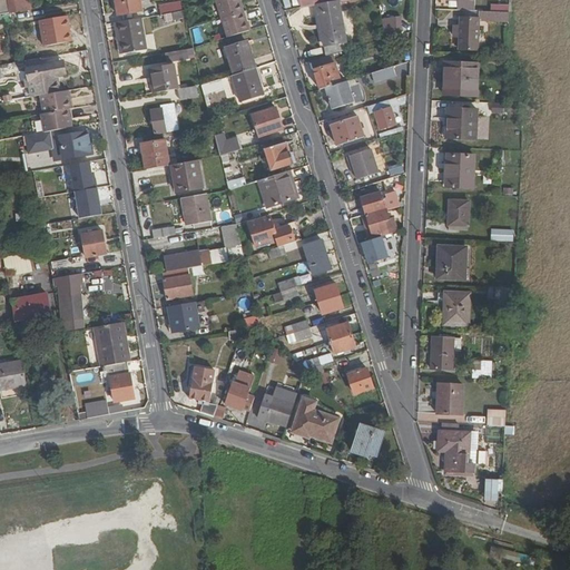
[(0,0),(0,12),(32,8),(30,0),(0,0)]
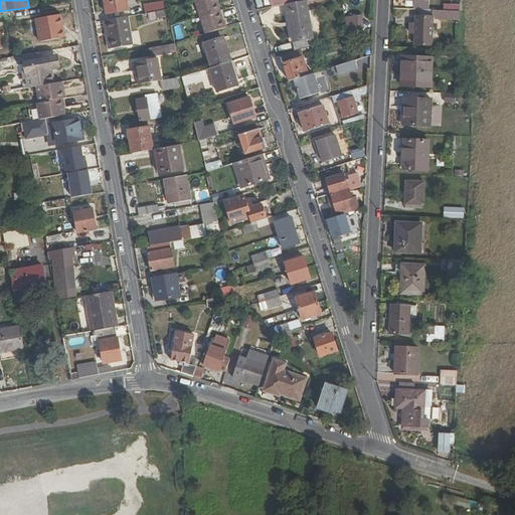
[(127,0),(105,0),(107,14),(129,10),(127,0)]
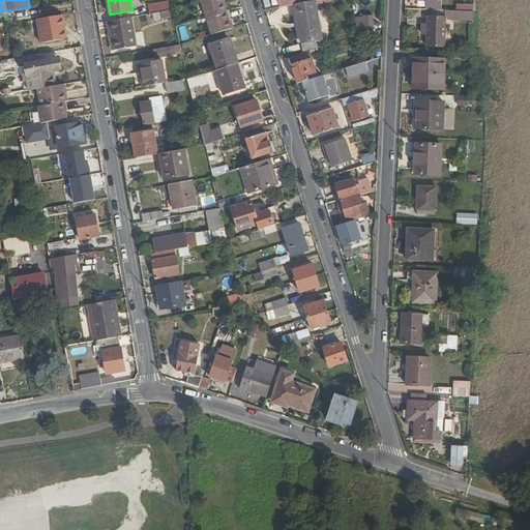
[(203,0),(213,34),(236,27),(234,18),(233,18),(230,19),(228,9),(225,0),(203,0)]
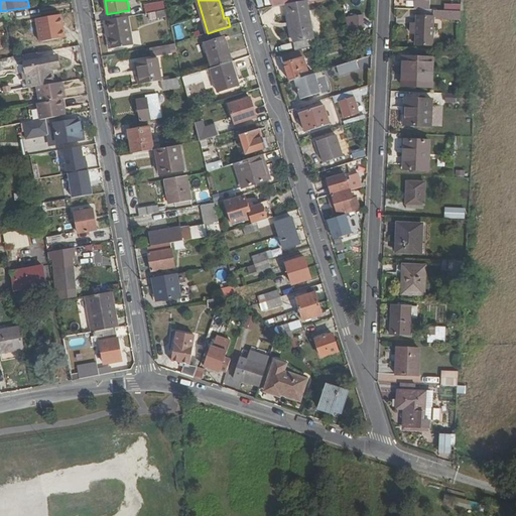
[(414,0),(414,10),(429,11),(429,1),(424,1),(423,0),(414,0)]
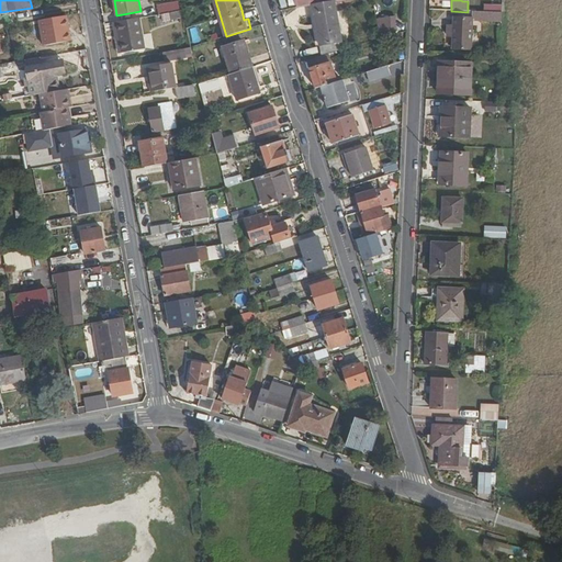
[(335,3),(312,7),(318,46),(340,43),(335,3)]
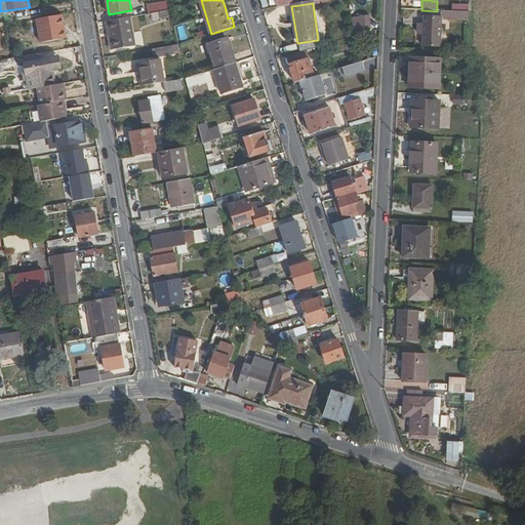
[(171,9),(159,11),(160,17),(172,15),(171,9)]
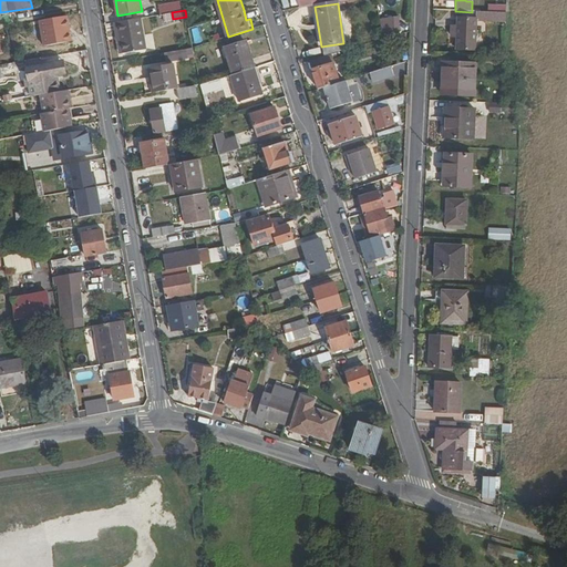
[(476,22),(505,23),(506,13),(490,12),(475,12),(475,20),(457,19),(456,27),(452,27),(451,37),(456,38),(455,50),(474,51),(476,22)]
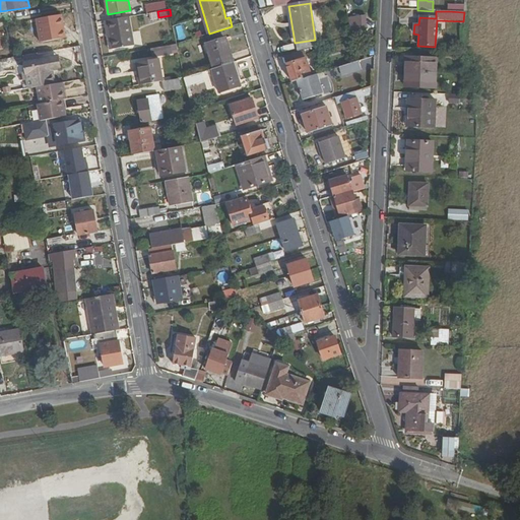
[(134,45),(130,15),(109,19),(113,49),(134,45)]
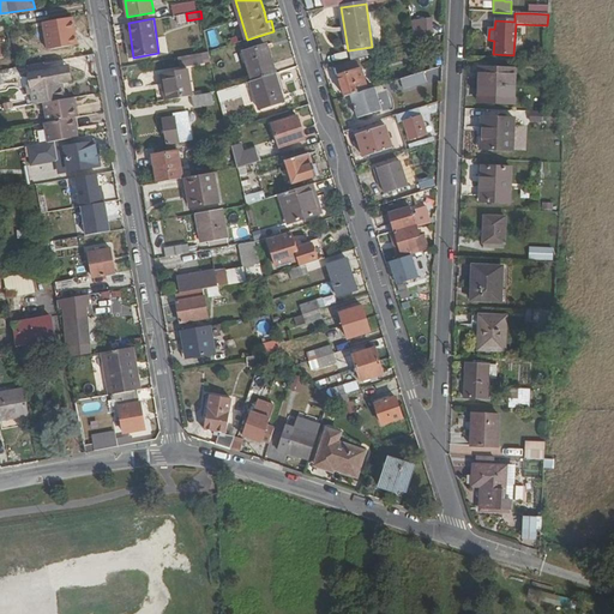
[(413,34),(432,32),(432,19),(413,19),(413,34)]
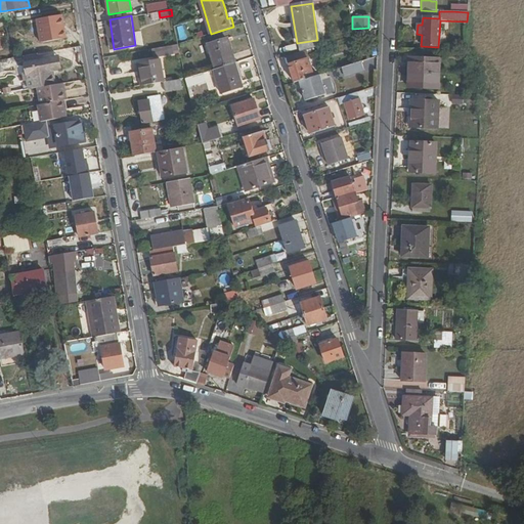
[(111,49),(114,49),(110,19),(105,19),(111,49)]
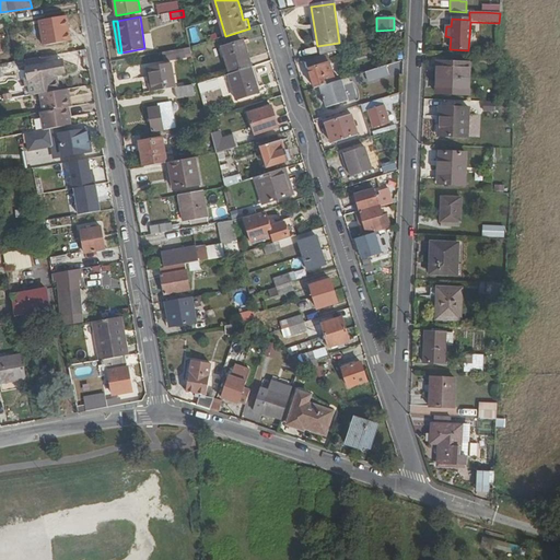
[(42,31),(32,33),(35,50),(45,48),(42,31)]
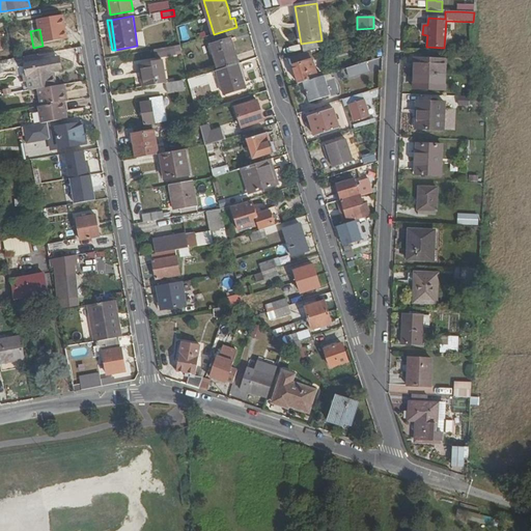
[(234,64),(218,70),(226,94),(246,87),(239,62),(253,58),(246,38),(228,45),(234,64)]
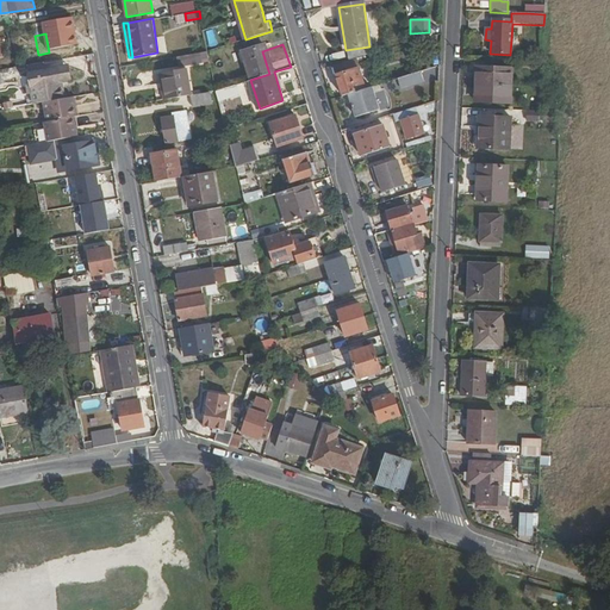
[(203,53),(190,54),(192,64),(204,63),(203,53)]
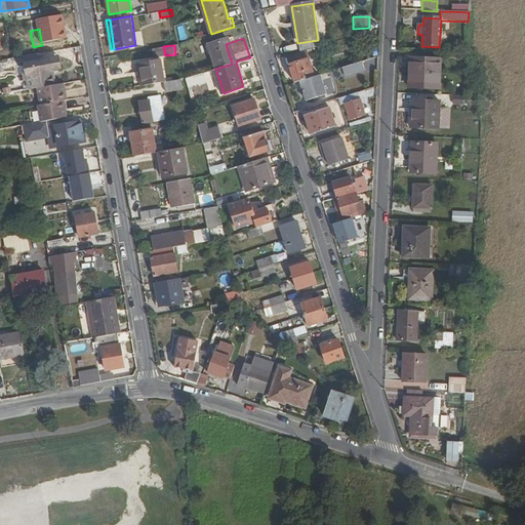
[(24,54),(26,62),(40,59),(38,52),(24,54)]
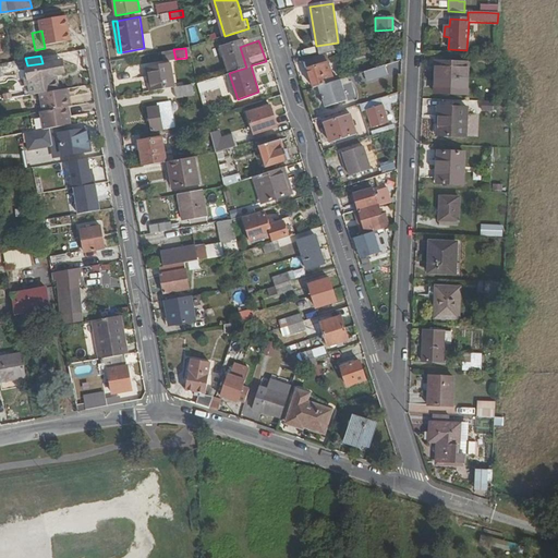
[(48,109),(51,128),(79,122),(74,105),(77,104),(74,86),(59,88),(56,74),(61,73),(59,60),(27,65),(28,76),(25,77),(26,84),(29,84),(32,94),(49,91),(51,108),(48,109)]
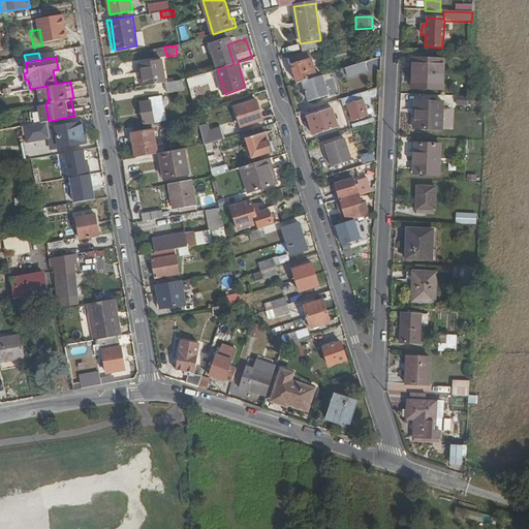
[(444,59),(414,58),(412,88),(443,90),(444,59)]
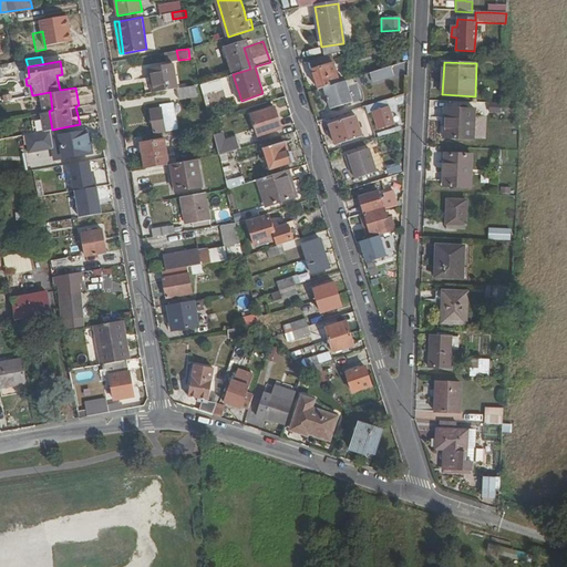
[(155,68),(160,92),(178,89),(181,99),(198,95),(196,85),(181,88),(176,63),(155,68)]
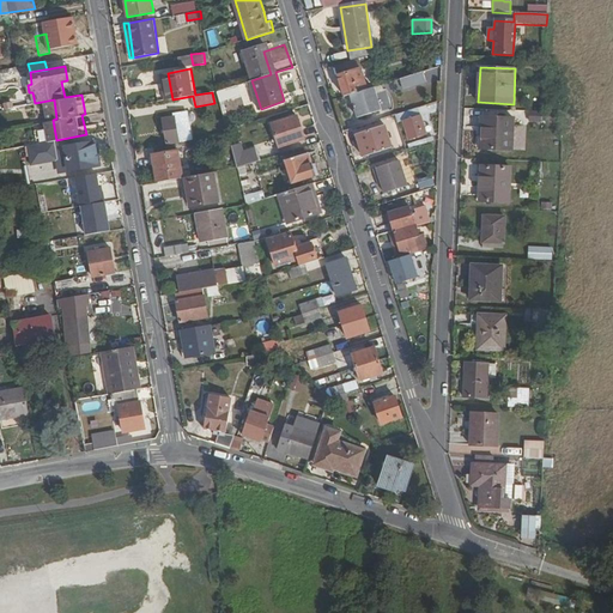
[(338,77),(344,97),(349,95),(356,117),(378,111),(372,87),(368,89),(362,68),(338,77)]
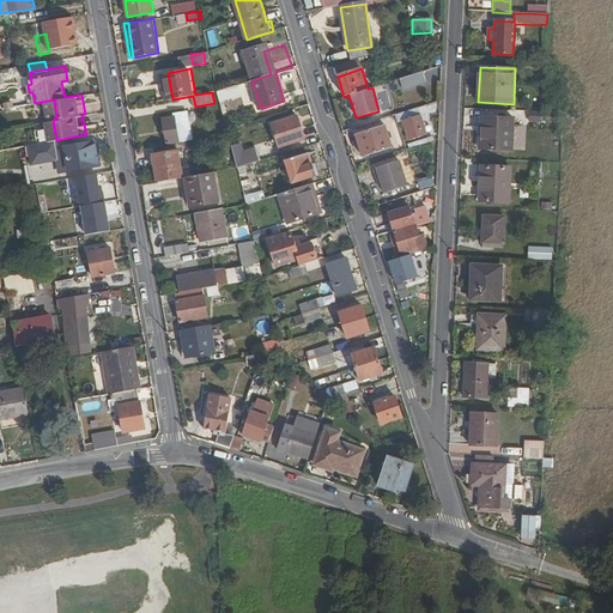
[(426,80),(439,82),(439,70),(426,68),(426,80)]
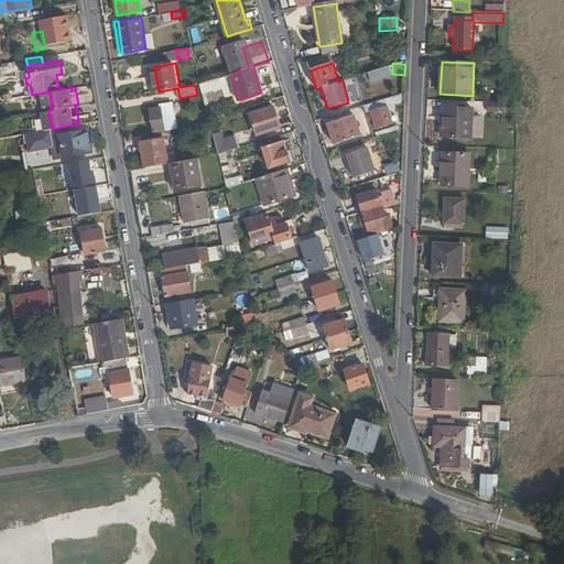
[(369,84),(391,75),(387,65),(366,73),(369,84)]
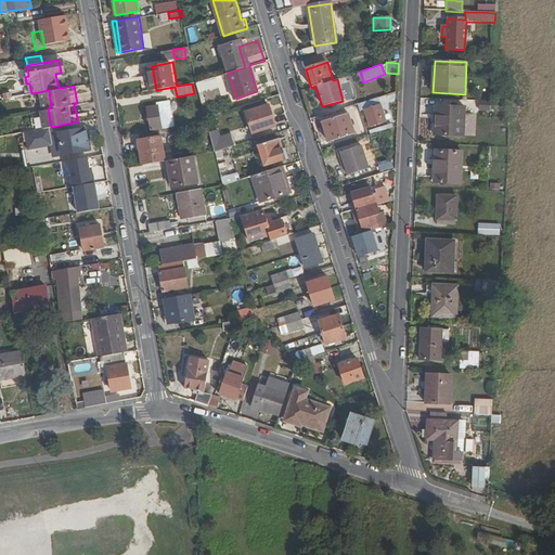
[(146,66),(131,67),(132,77),(147,76),(146,66)]
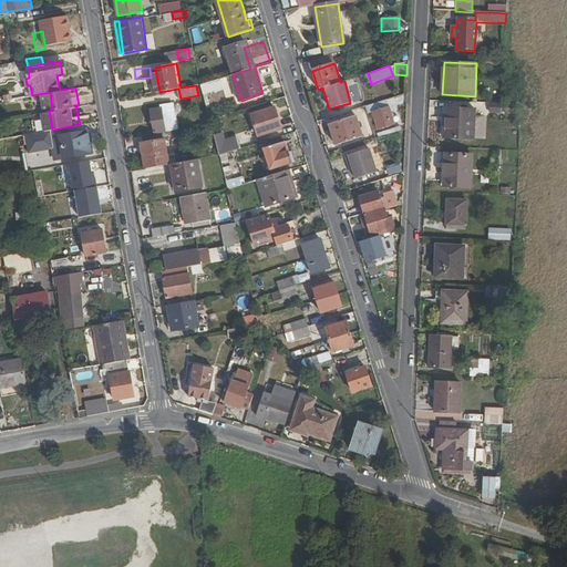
[(224,92),(225,98),(233,96),(229,79),(205,84),(207,96),(224,92)]
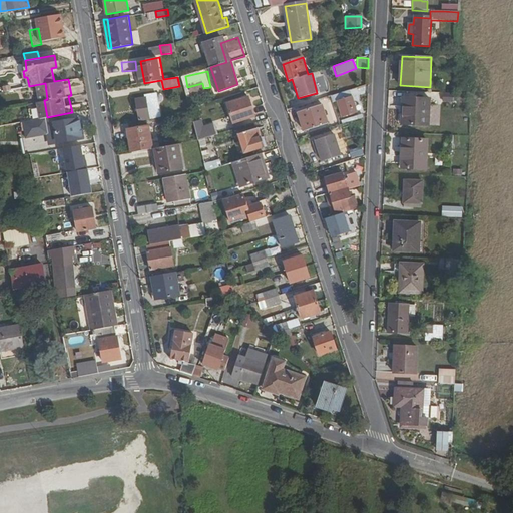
[(334,95),(337,105),(351,100),(348,90),(334,95)]
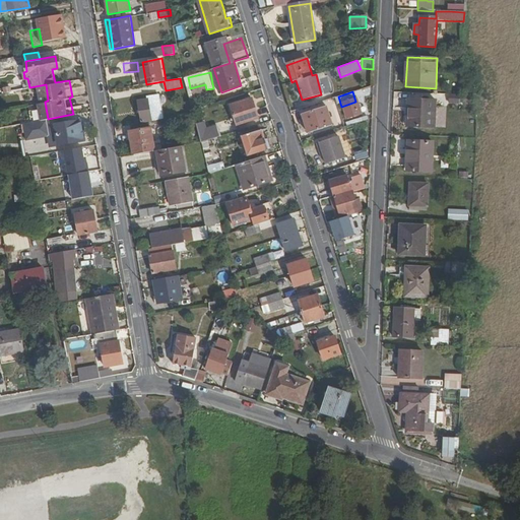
[(448,103),(459,103),(460,95),(449,94),(448,103)]
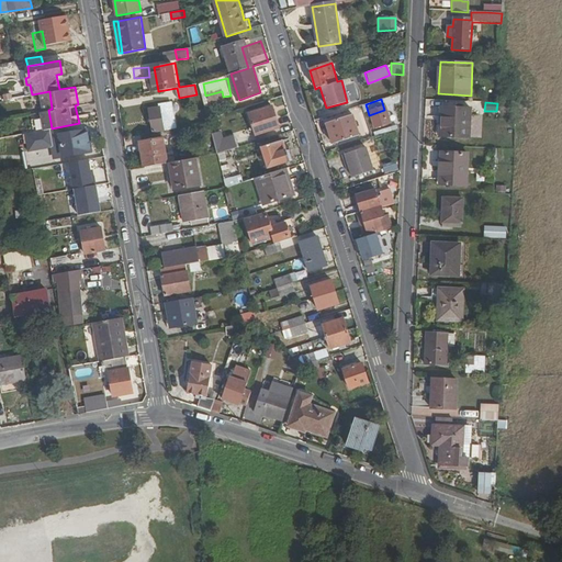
[(173,127),(172,122),(164,123),(161,113),(170,111),(169,103),(160,104),(160,107),(150,109),(154,131),(173,127)]
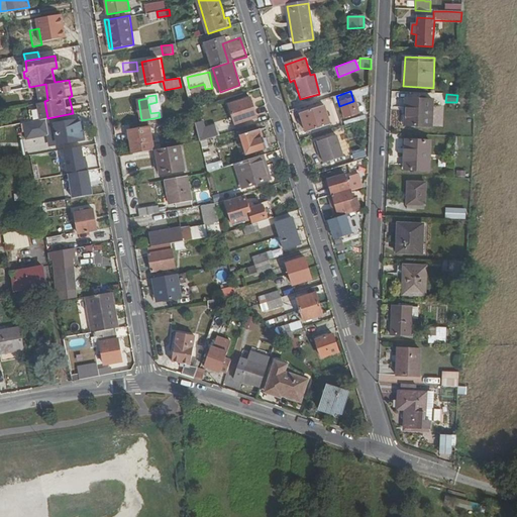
[(250,98),(230,105),(236,123),(257,116),(250,98)]
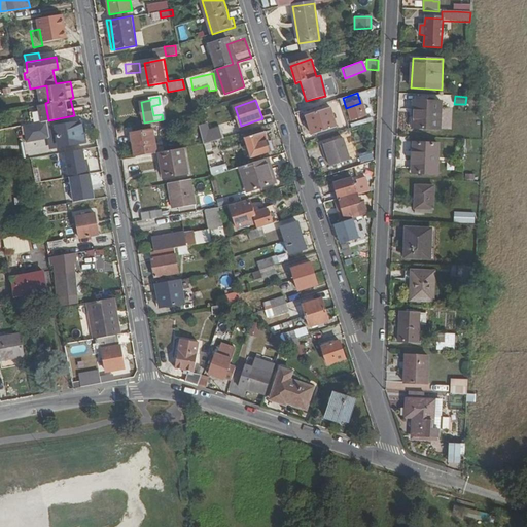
[(442,101),(414,100),(413,128),(441,129),(442,101)]
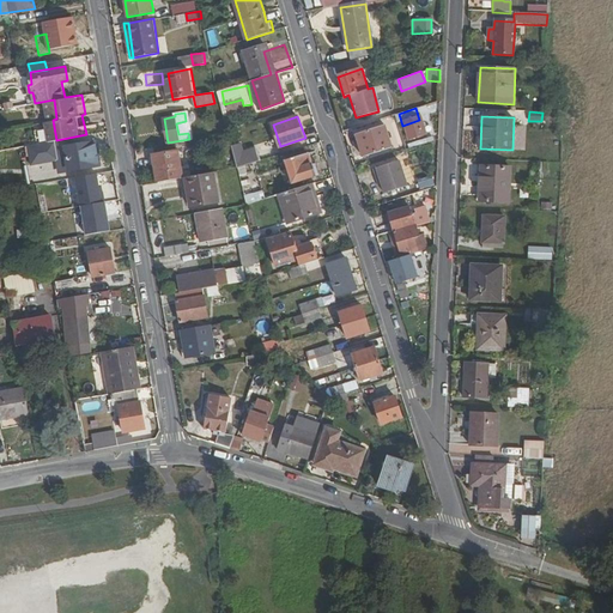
[(402,126),(408,145),(426,139),(419,120),(402,126)]
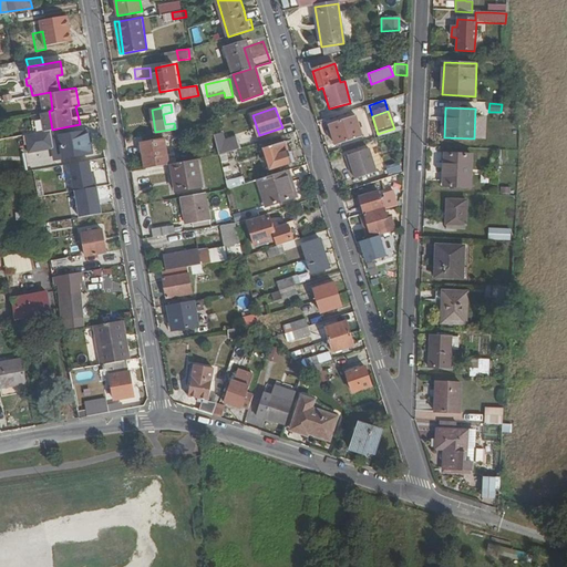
[(174,123),(172,112),(163,114),(165,124),(174,123)]
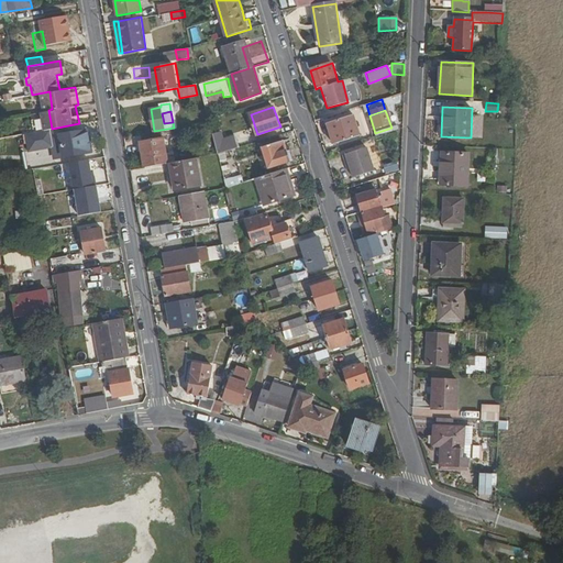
[(351,116),(324,123),(331,143),(357,135),(351,116)]
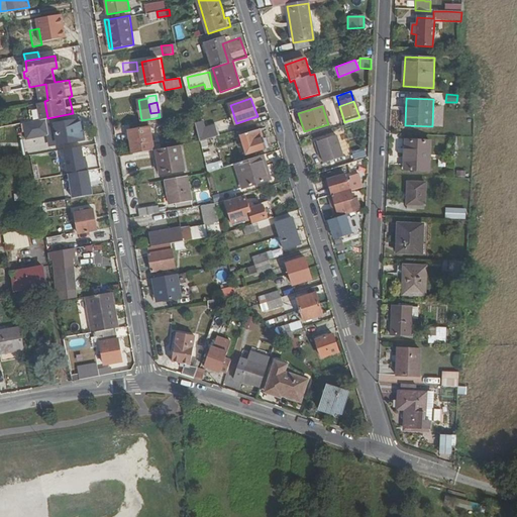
[(47,118),(25,122),(27,135),(49,131),(47,118)]
